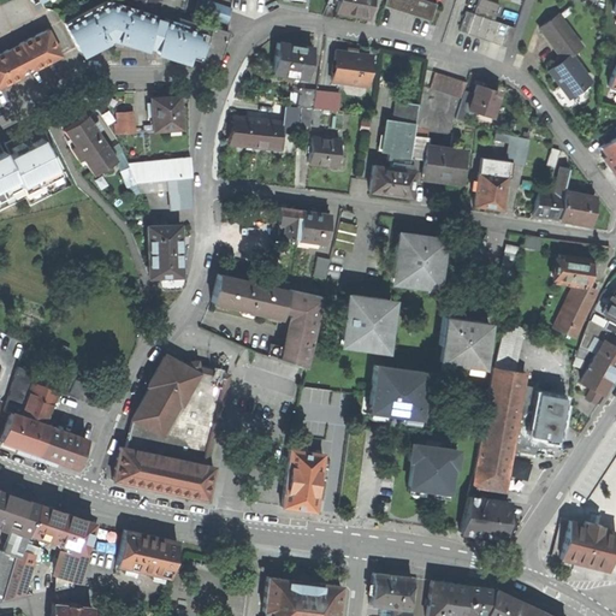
[(150,7),(125,0),(99,0),(66,18),(81,46),(84,43),(86,47),(108,36),(106,34),(110,31),(112,35),(116,34),(116,31),(119,33),(118,35),(138,42),(144,43),(149,41),(158,45),(160,48),(184,57),(189,54),(190,52),(219,61),(230,27),(213,21),(211,30),(197,25),(199,23),(167,13),(166,17),(158,15),(159,10),(150,7)]
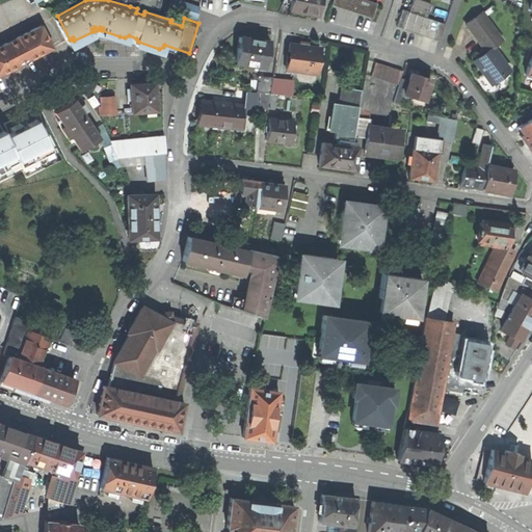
[(178,0),(170,0),(168,10),(195,20),(200,7),(178,0)]
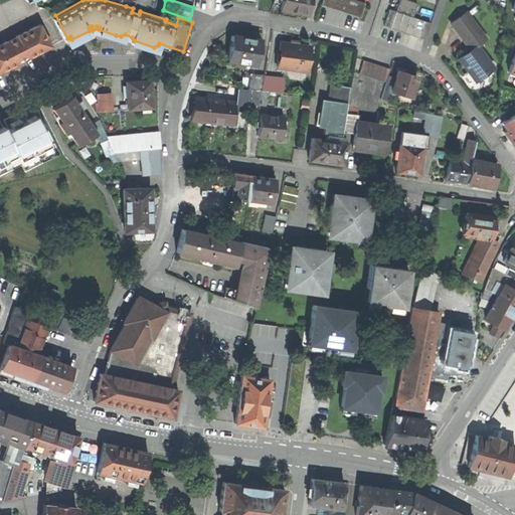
[(280,0),(280,5),(279,9),(306,14),(308,0),(280,0)]
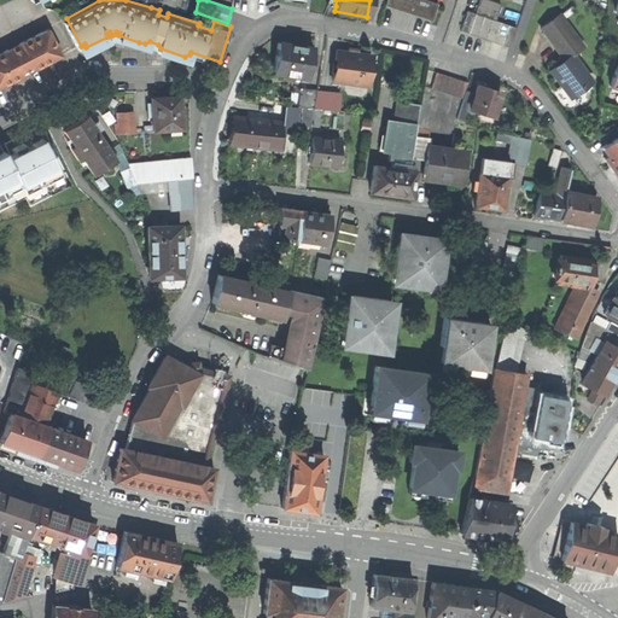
[(437,4),(424,0),(385,0),(384,6),(431,22),(437,4)]
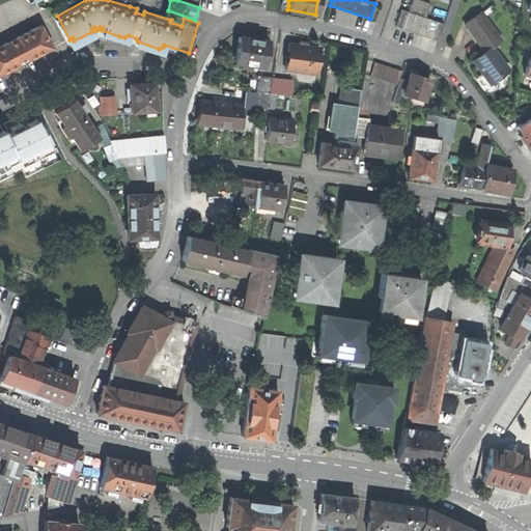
[(420,0),(412,0),(411,4),(427,10),(430,3),(420,0)]
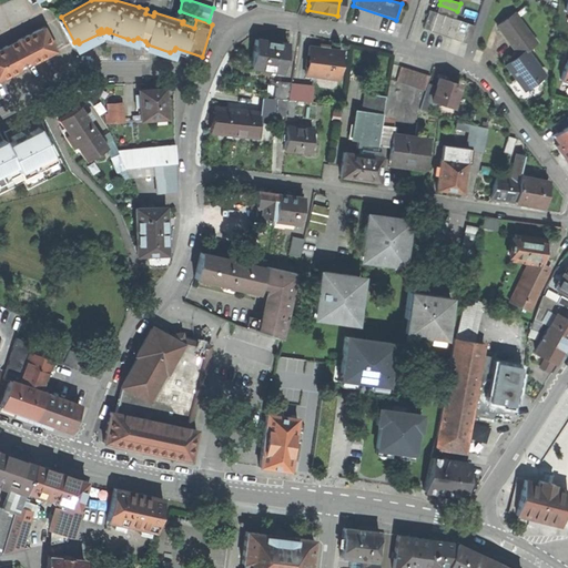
[(439,4),(436,12),(444,14),(452,18),(455,19),(457,11),(439,4)]
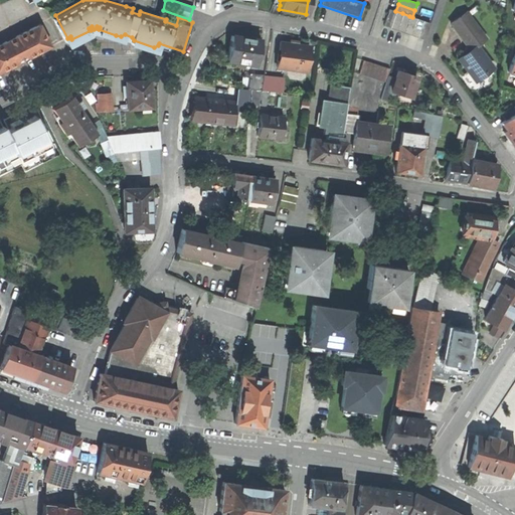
[(395,11),(389,9),(383,25),(389,28),(395,11)]
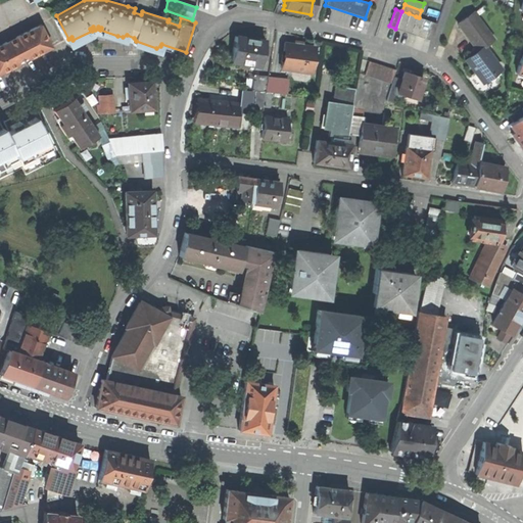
[(401,11),(395,29),(402,31),(409,13),(401,11)]
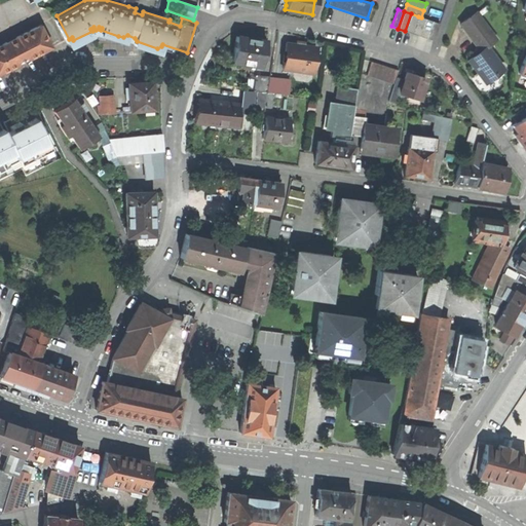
[(476,45),(480,50),(495,39),(475,12),(459,24),(476,45)]
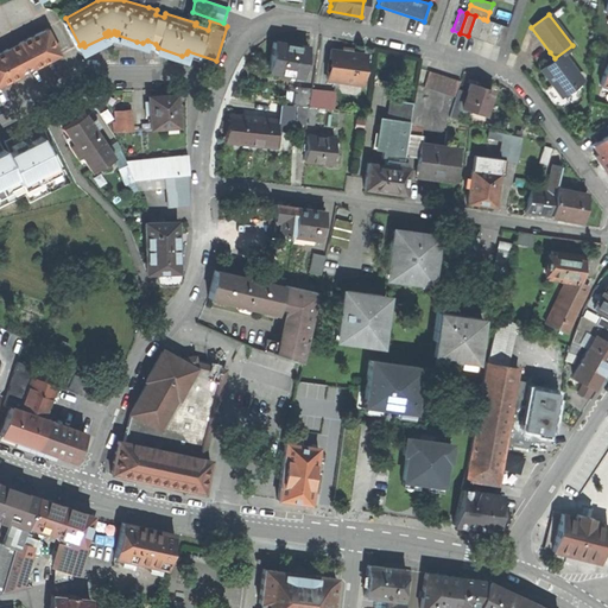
[(475,16),(468,36),(476,38),(483,19),(475,16)]
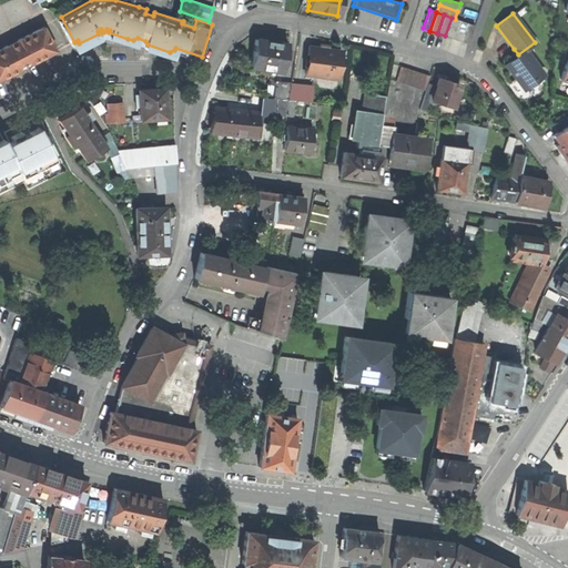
[(452,18),(445,36),(453,39),(459,20),(455,19),(452,18)]
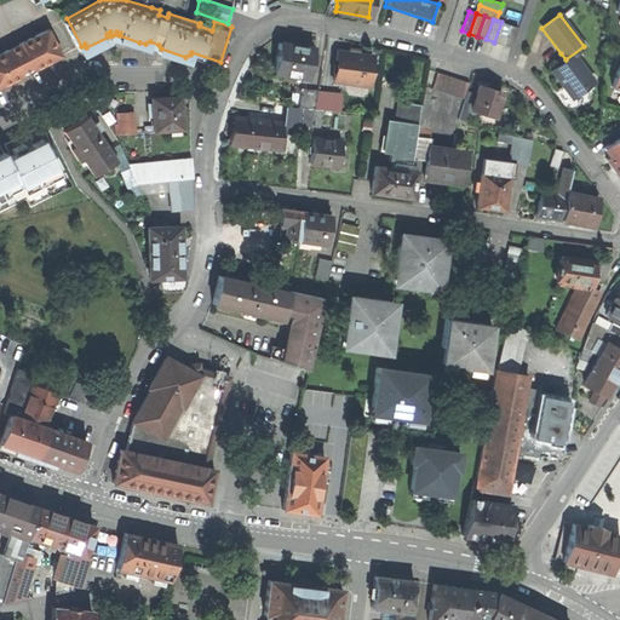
[(501,22),(494,42),(503,45),(509,24),(501,22)]
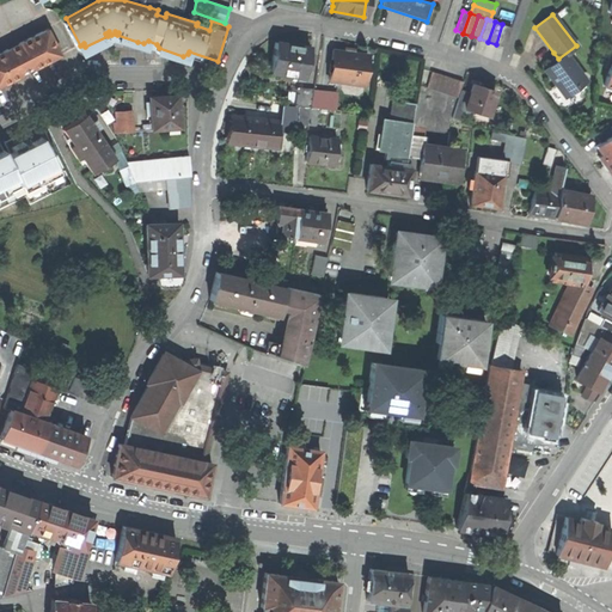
[(502,24),(496,44),(505,47),(510,28),(502,24)]
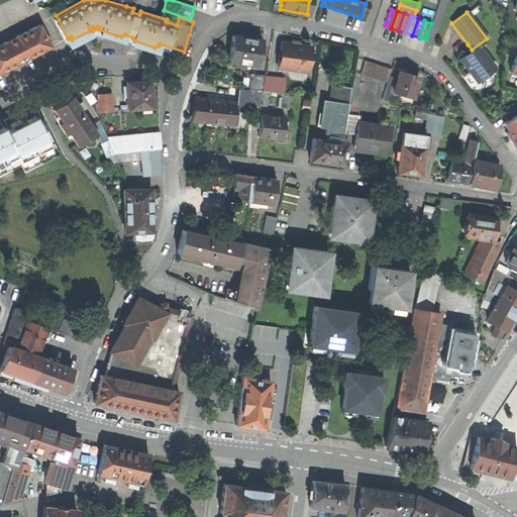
[(52,42),(40,21),(13,35),(0,40),(0,69),(24,57),(52,42)]
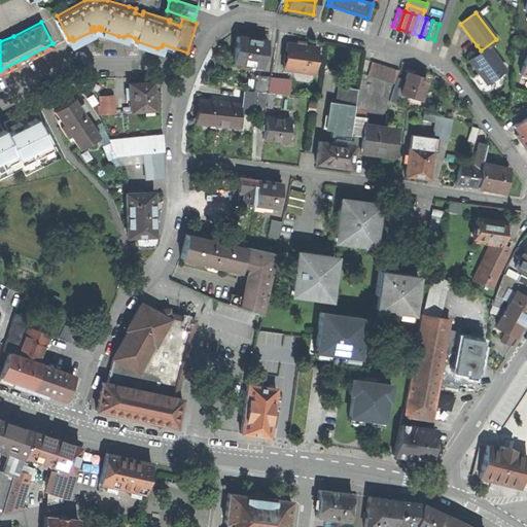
[(236,36),(232,61),(261,66),(266,41),(236,36)]
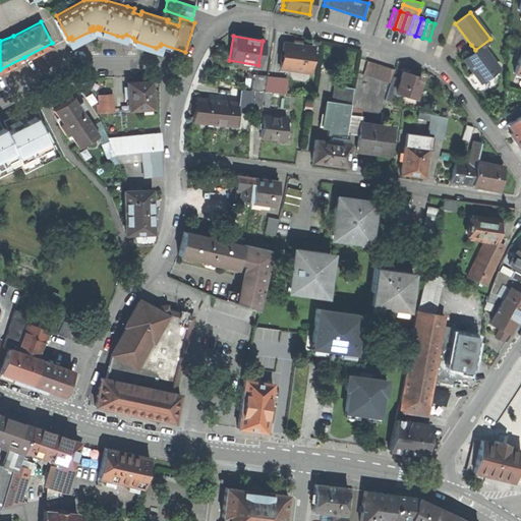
[(283,42),(279,68),(309,72),(312,46),(283,42)]
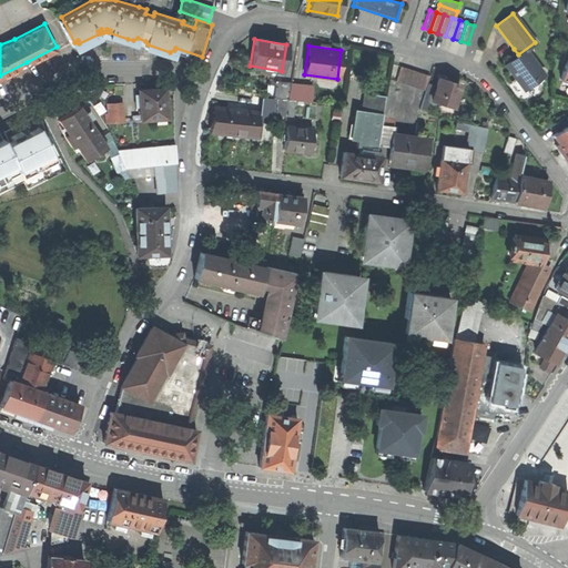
[(514,49),(496,62),(520,95),(538,81),(531,72),(526,64),(528,62),(524,56),(520,58),(518,54),(514,49)]
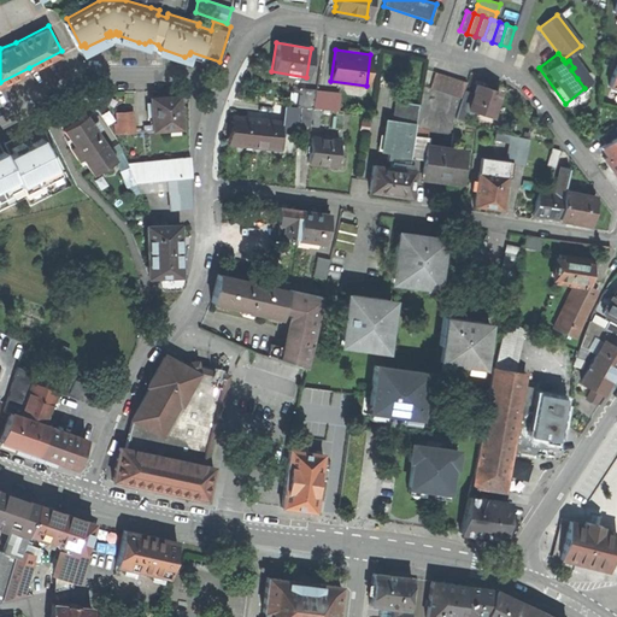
[(460,98),(463,92),(465,82),(433,72),(428,88),(460,98)]
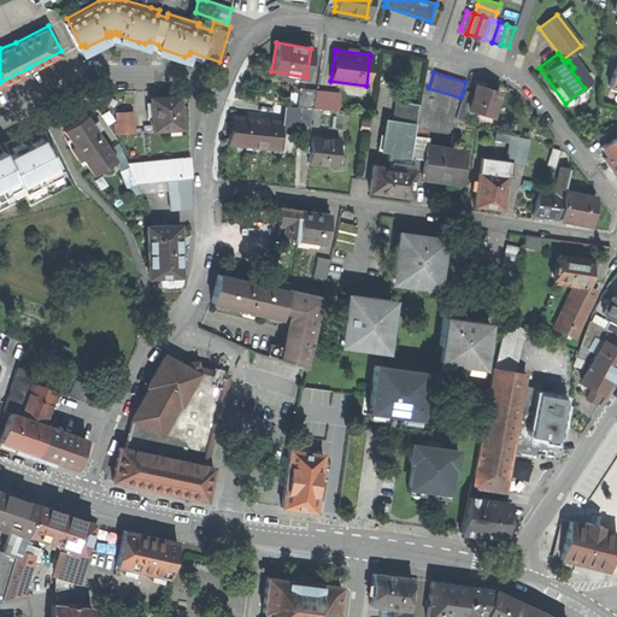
[(583,72),(577,78),(585,88),(592,83),(583,72)]
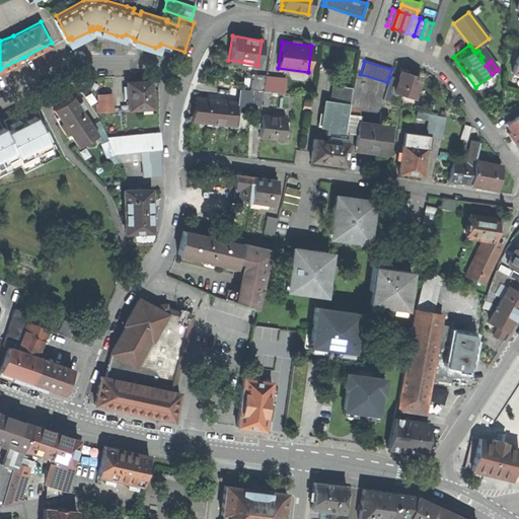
[(392,92),(393,92),(412,98),(419,77),(399,71),(396,80),(392,92)]
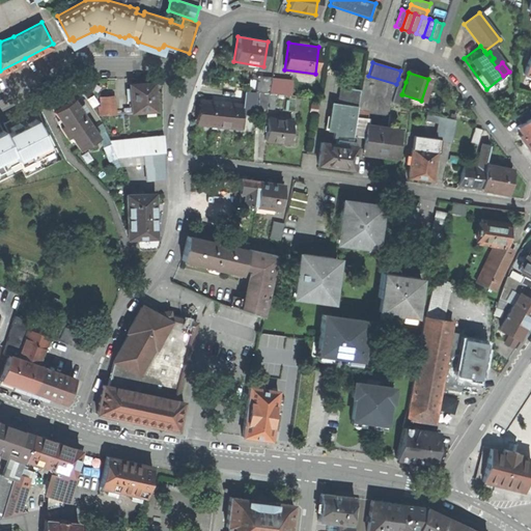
[(256,77),(255,91),(257,92),(267,93),(269,93),(271,78),(256,77)]
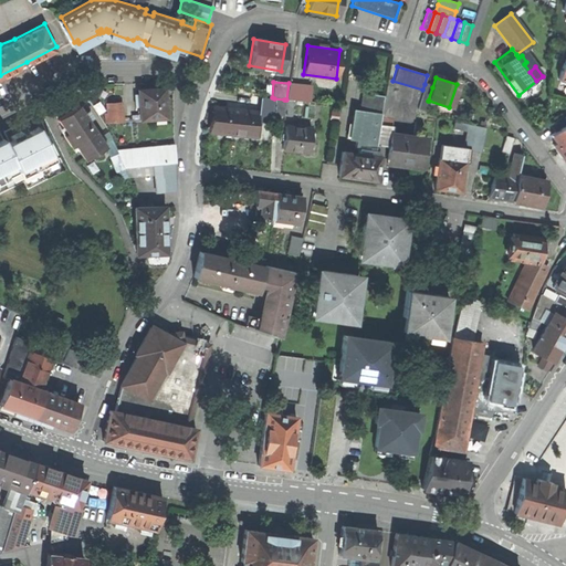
[(168,83),(142,84),(144,114),(169,112),(167,91),(168,91),(168,83)]
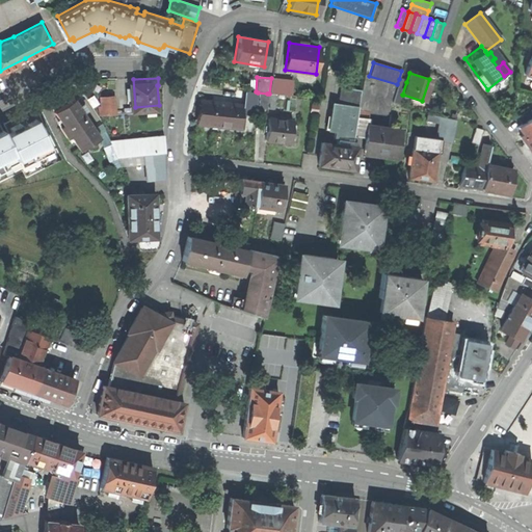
[(271,78),(269,94),(274,94),(291,96),(292,80),(271,78)]
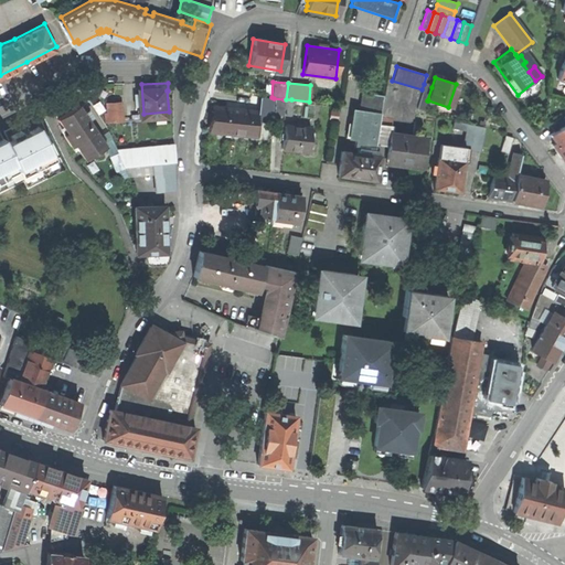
[(416,108),(425,112),(428,100),(427,100),(432,87),(424,84),(422,89),(416,108)]
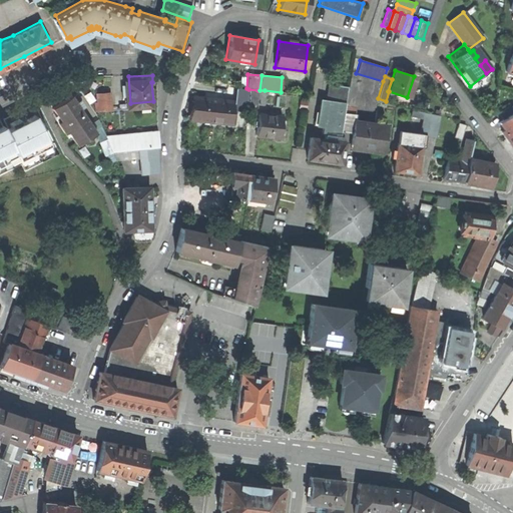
[(327,100),(345,102),(348,87),(330,84),(327,100)]
